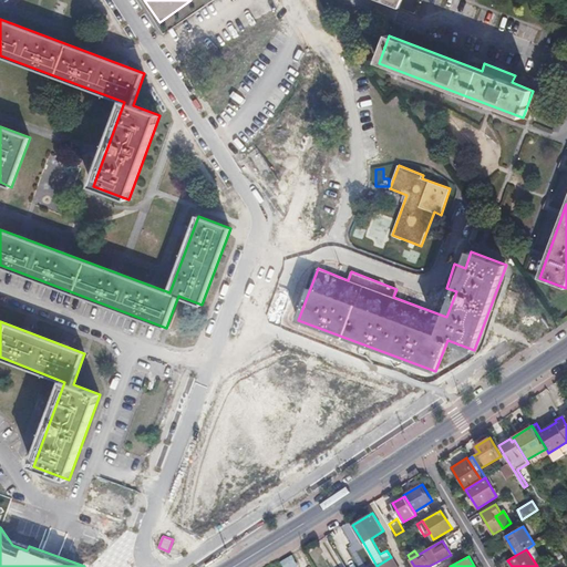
[(377,566),(399,566),(392,557),(391,557),(377,566)]
